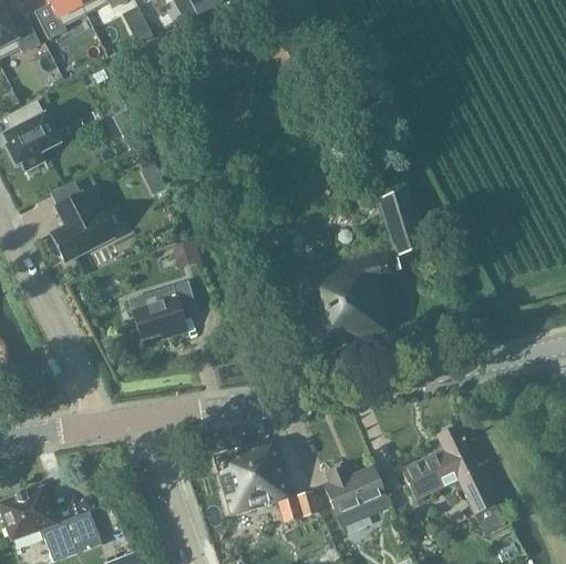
[(88,13),(81,0),(51,0),(52,2),(35,10),(50,39),(68,30),(65,24),(88,13)]
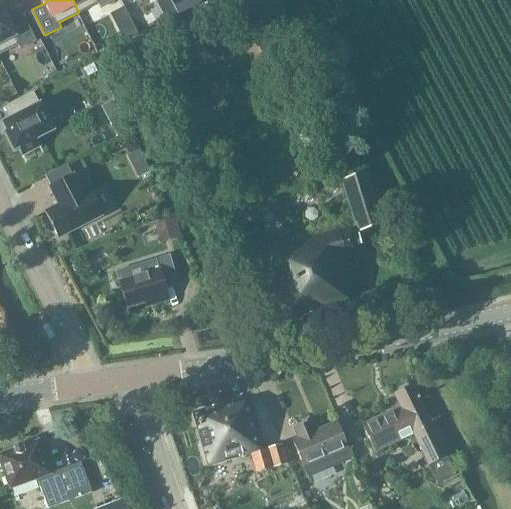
[(73,0),(79,12),(99,2),(101,6),(113,0),(73,0)]
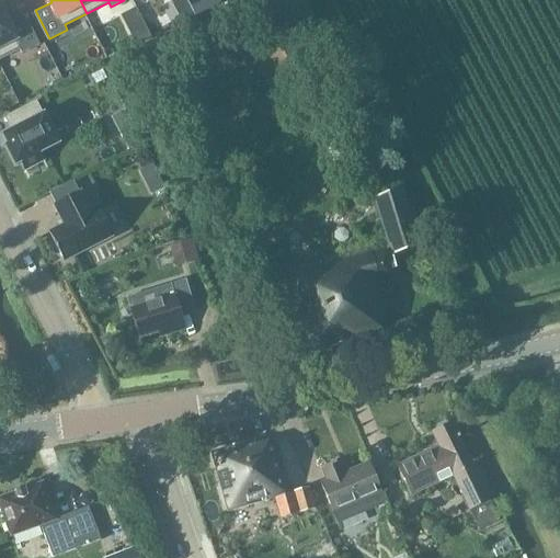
[(196,14),(189,0),(173,0),(184,21),(196,14)]
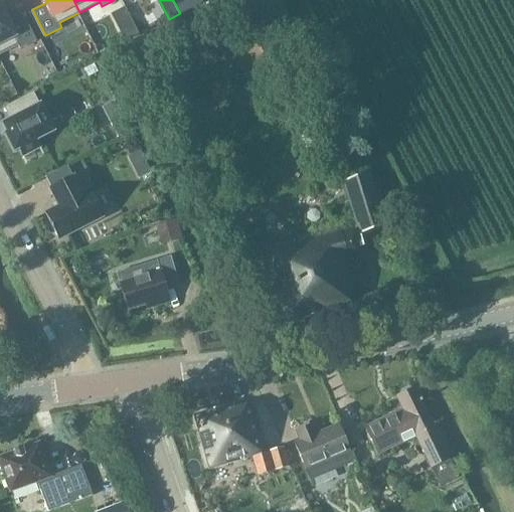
[(0,3),(0,52),(19,43),(21,47),(37,39),(24,13),(9,21),(0,3)]
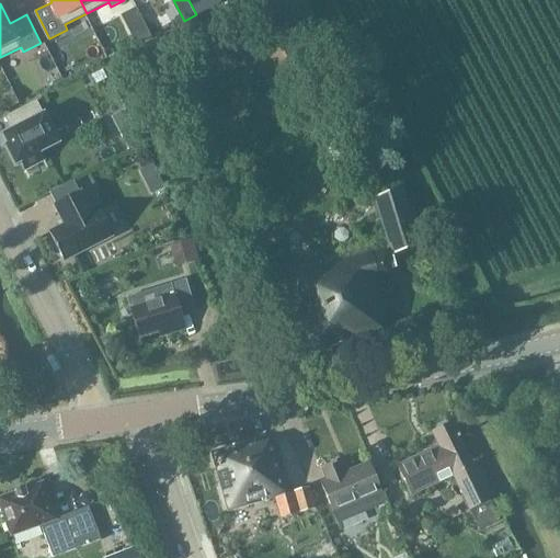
[(13,127),(3,133),(8,140),(9,143),(7,144),(16,163),(22,160),(25,167),(44,158),(40,151),(59,141),(44,112),(43,113),(36,100),(7,115),(13,127)]
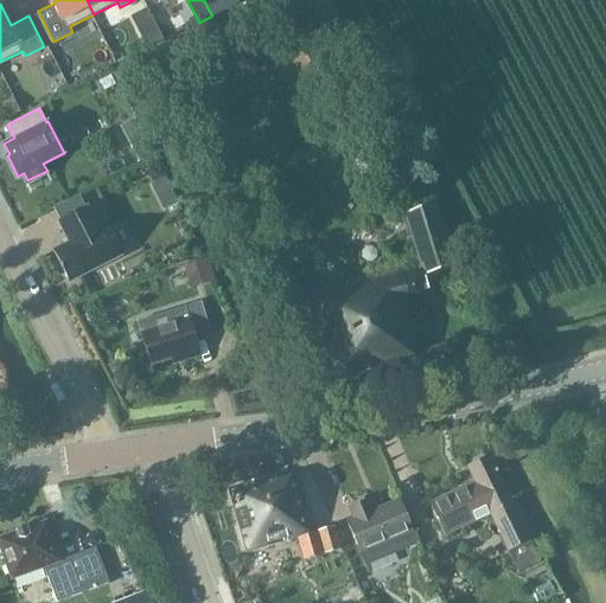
[(134,117),(122,123),(140,159),(153,153),(134,117)]
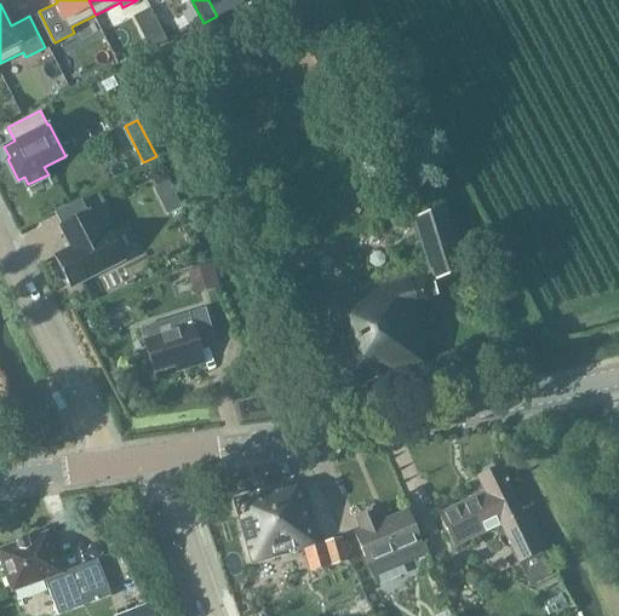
[(72,245),(56,253),(72,286),(125,259),(109,226),(102,230),(91,208),(61,224),(72,245)]
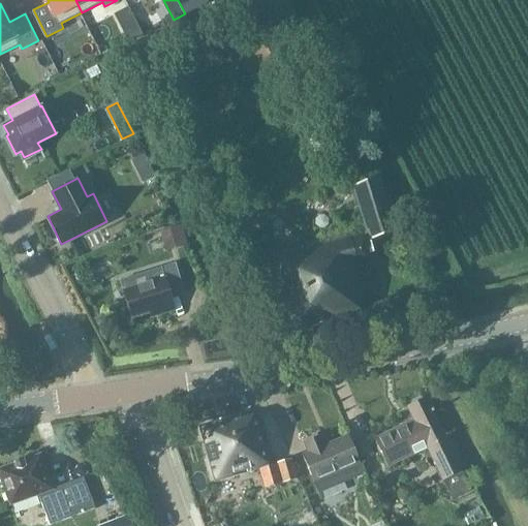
[(354,266),(374,260),(368,237),(396,228),(380,178),(377,179),(353,186),(366,228),(274,251),(294,331),(348,317),(347,311),(365,307),(354,266)]
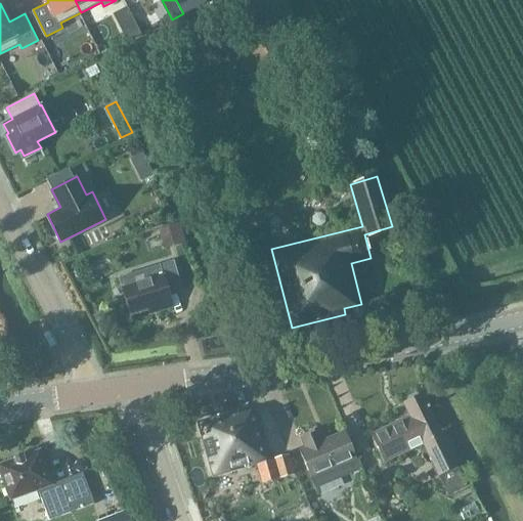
[(168,286),(181,281),(174,260),(120,276),(131,313),(160,305),(161,309),(173,305),(168,286)]
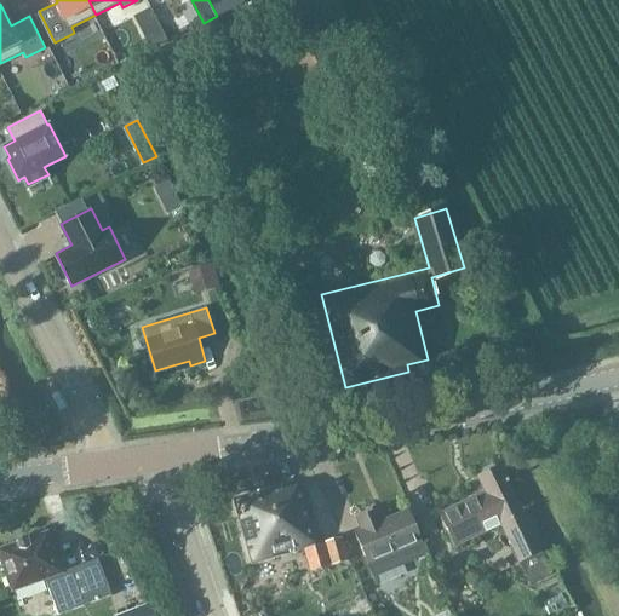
[(483,490),(439,512),(454,546),(500,523),(506,534),(520,562),(542,551),(528,523),(499,464),(476,475),(483,490)]
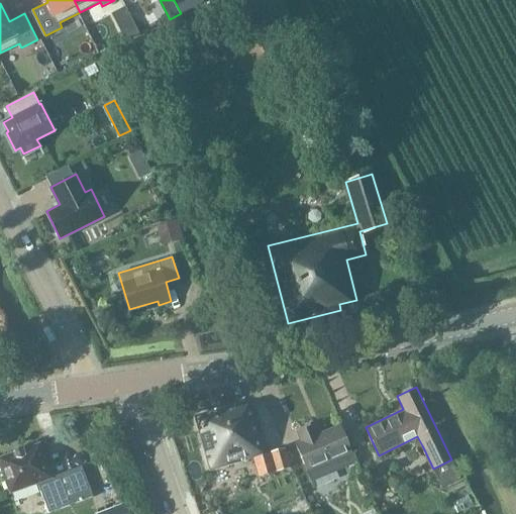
[(210,469),(238,460),(246,488),(231,492),(233,501),(220,504),(222,513),(316,513),(294,467),(288,446),(264,453),(249,404),(234,408),(233,404),(195,415),(210,469)]
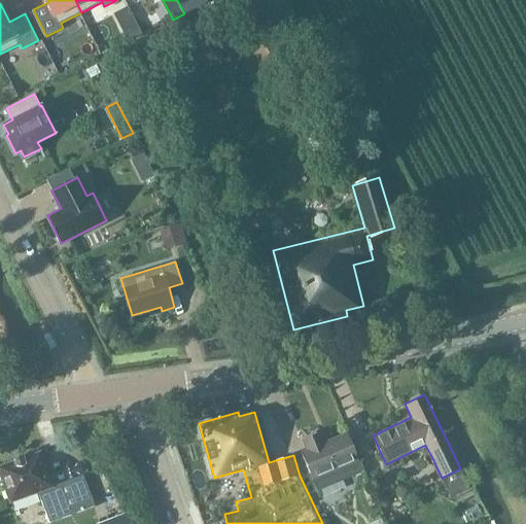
[(308,449),(303,451),(315,480),(319,489),(363,470),(358,460),(347,433),(326,442),(321,431),(318,433),(315,431),(307,434),(306,439),(304,440),(308,449)]
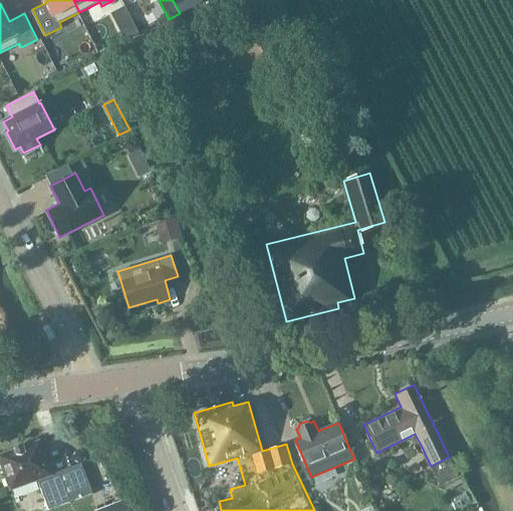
[(13,451),(0,455),(0,468),(8,490),(37,480),(46,504),(47,509),(91,493),(89,488),(80,463),(50,474),(38,442),(21,448),(21,446),(12,450),(13,451)]
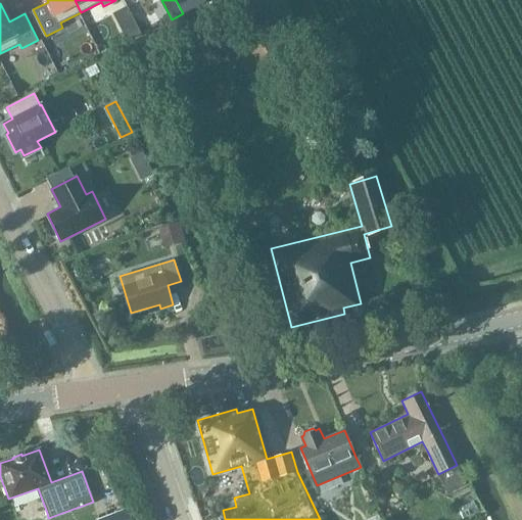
[(132,519),(128,508),(97,519),(132,519)]
